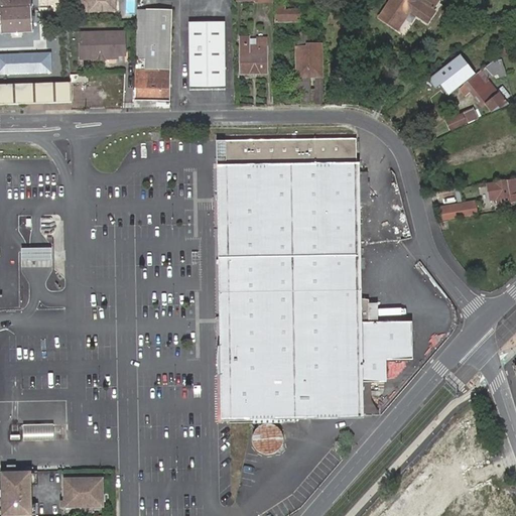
[(0,0),(0,33),(33,32),(31,0),(0,0)]
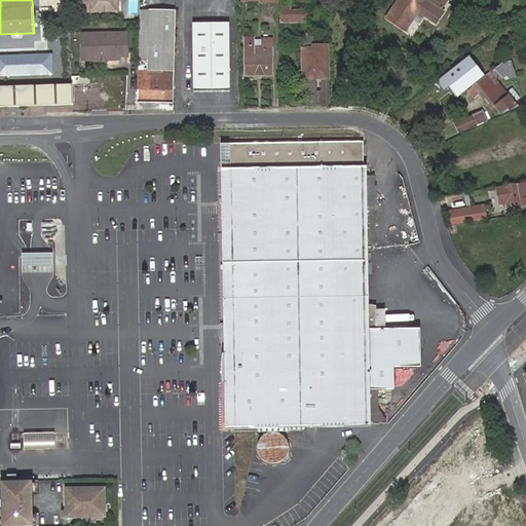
[(80,0),(81,13),(118,12),(118,0),(80,0)]
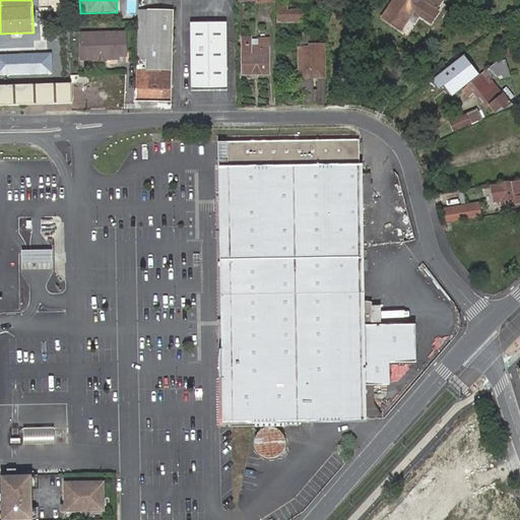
[(424,0),(423,2),(419,0),(393,0),(383,15),(400,28),(412,11),(431,24),(438,13),(436,11),(441,3),(436,0),(424,0)]
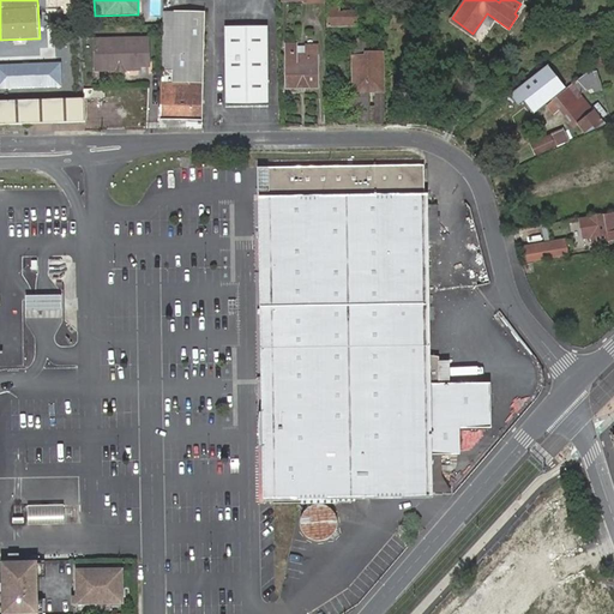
[(355,13),(338,12),(337,4),(327,4),(327,26),(355,26),(355,13)]
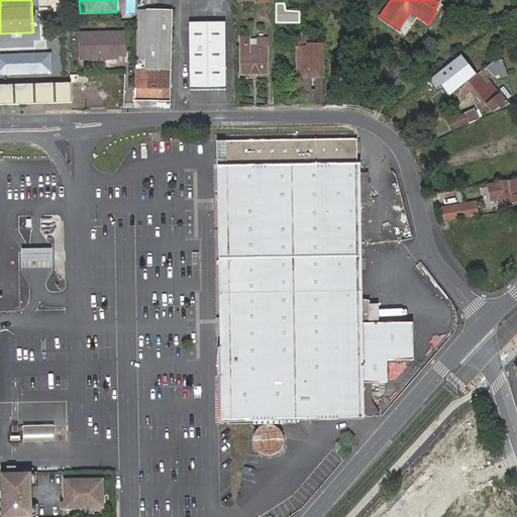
[(139,7),(138,53),(135,98),(170,100),(172,59),(173,8),(139,7)]
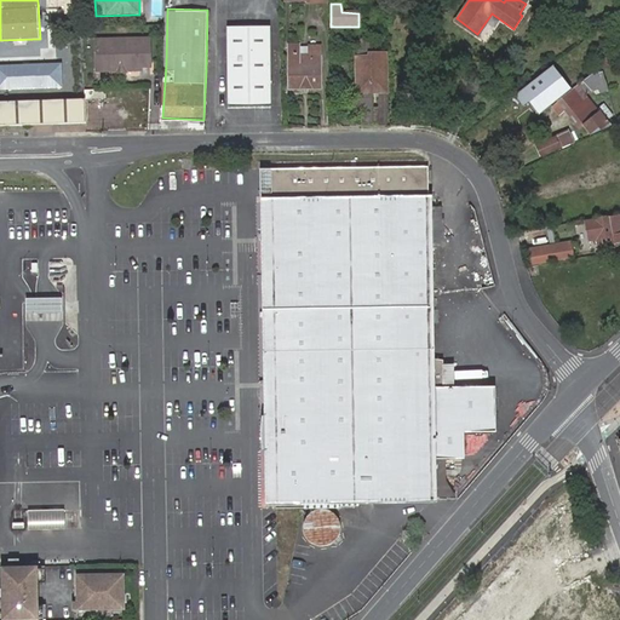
[(227,27),(229,105),(271,104),(268,26),(227,27)]
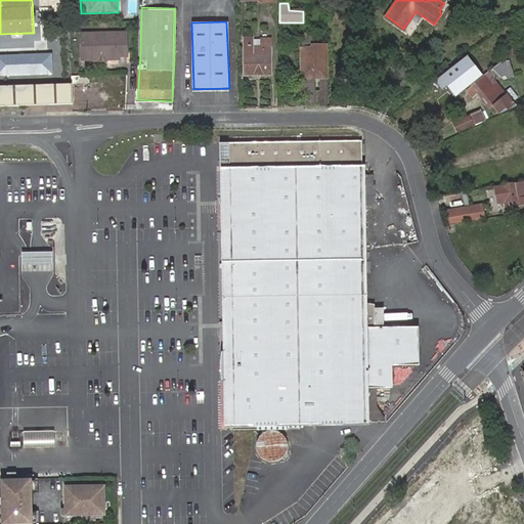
[(313,33),(304,32),(304,42),(313,43),(313,33)]
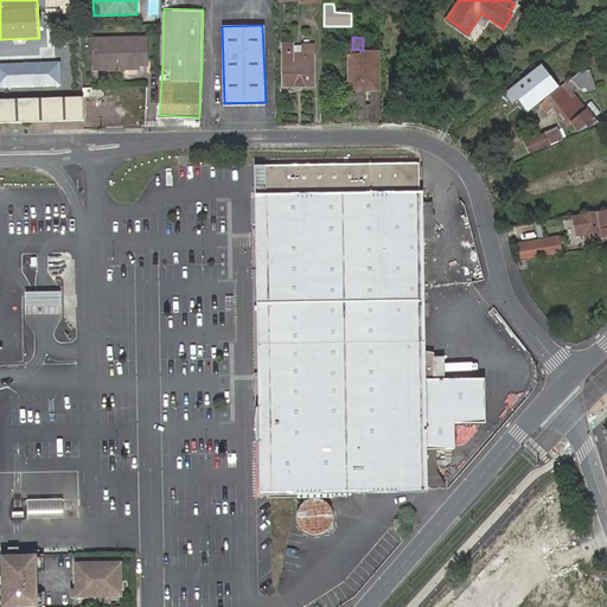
[(114,39),(94,39),(95,70),(115,70),(115,69),(117,63),(121,63),(123,69),(136,69),(136,66),(147,66),(146,39),(121,39),(121,44),(114,44),(114,39)]
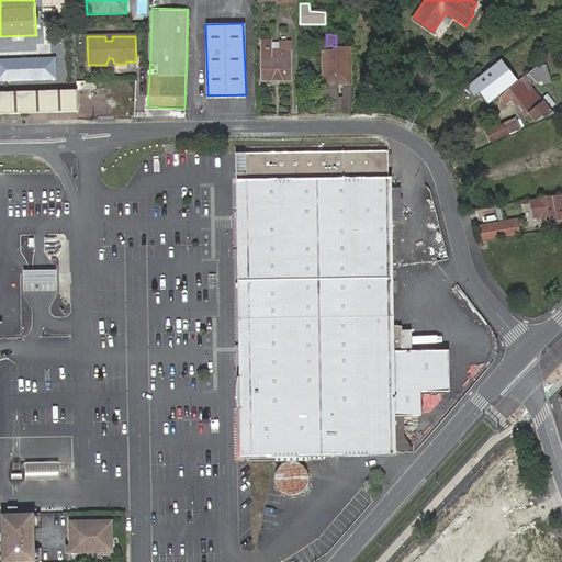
[(263,59),(263,80),(291,80),(291,90),(298,90),(296,68),(290,68),(289,42),(279,42),(279,51),(270,51),(270,41),(261,41),(261,59),(263,59)]
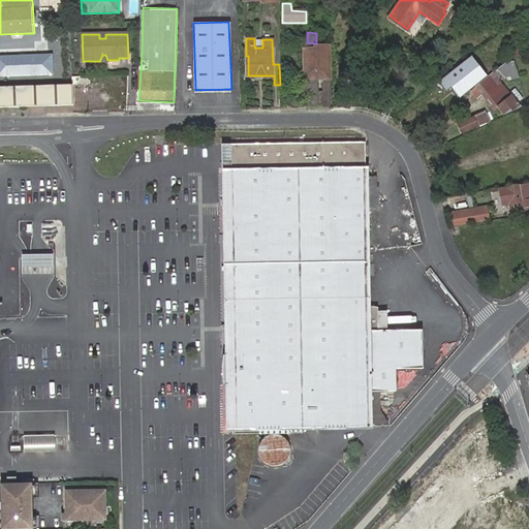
[(304,80),(330,79),(328,43),(314,43),(314,47),(304,47),(304,80)]
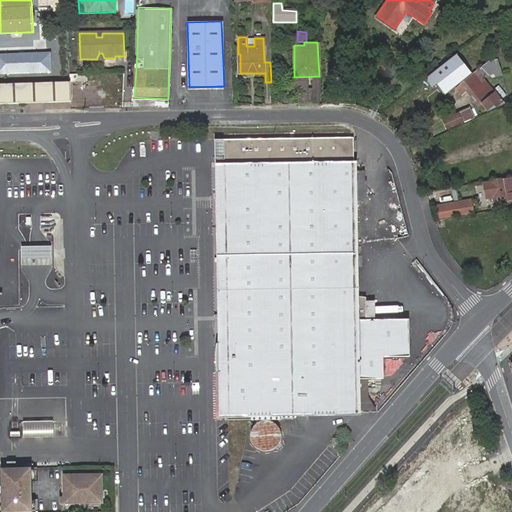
[(50,52),(0,53),(0,73),(51,72),(50,52)]
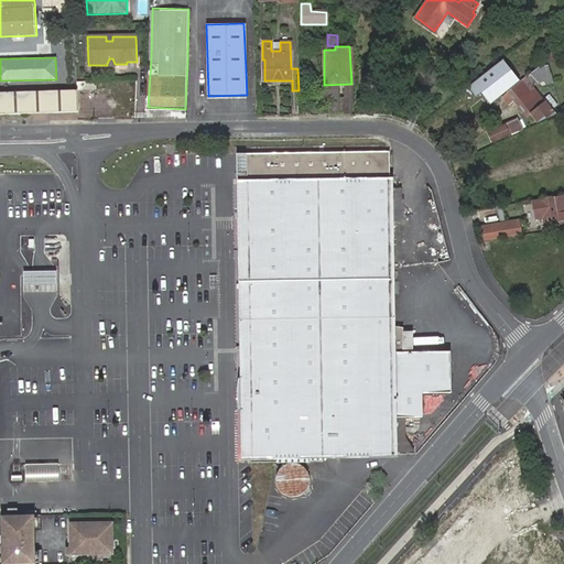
[(503,61),(479,79),(480,80),(487,89),(496,100),(500,97),(511,88),(520,82),(503,61)]
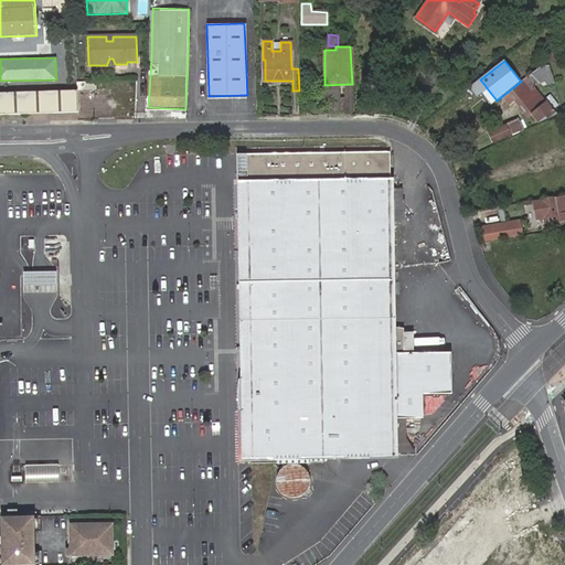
[(551,67),(544,72),(543,73),(535,76),(533,73),(529,76),(526,77),(533,87),(539,83),(547,82),(550,85),(555,84),(551,67)]
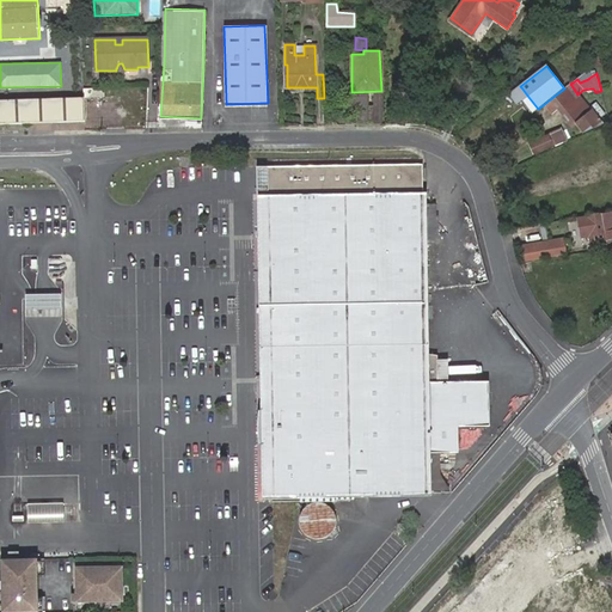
[(600,121),(577,95),(570,84),(564,89),(555,96),(576,123),(585,134),(600,121)]
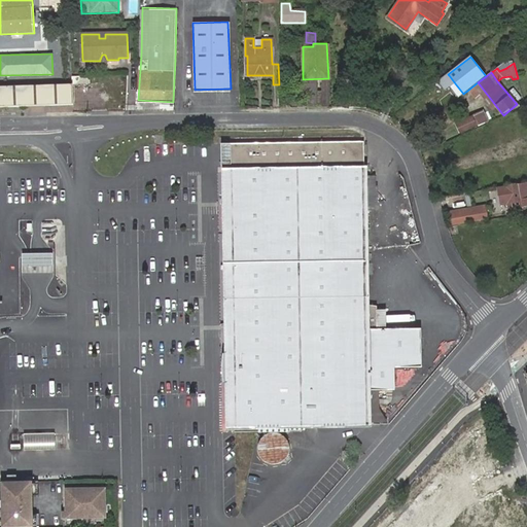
[(307,96),(308,107),(317,106),(316,81),(307,82),(307,96)]
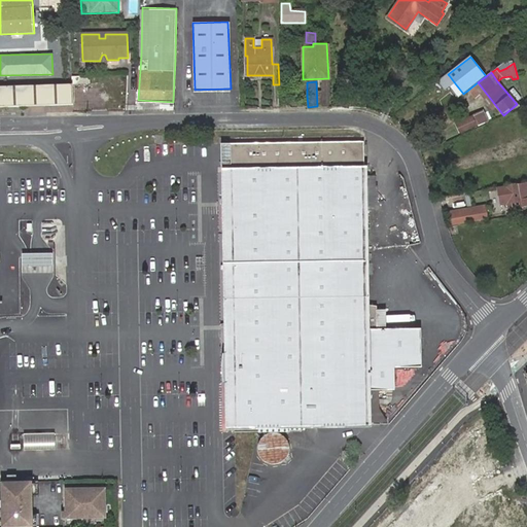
[(478,82),(467,91),(473,99),(480,95),(492,110),(496,106),(478,82)]
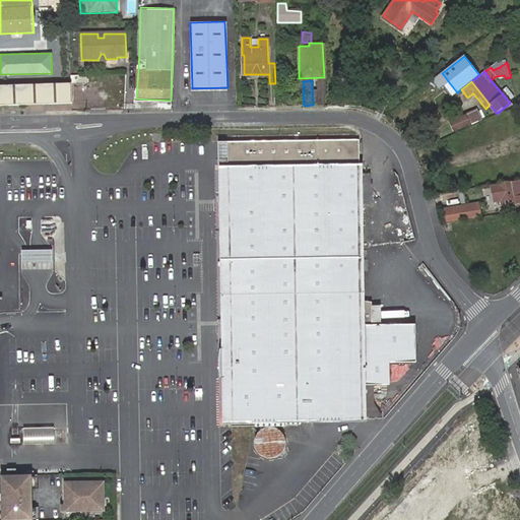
[(72,104),(71,82),(42,83),(43,105),(72,104)]
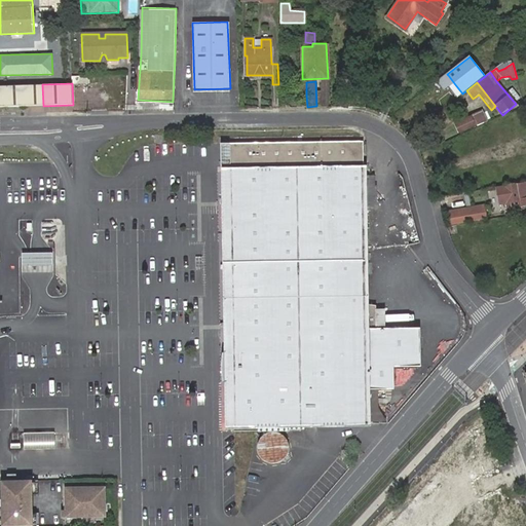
[(0,106),(43,106),(42,84),(0,85),(0,106)]
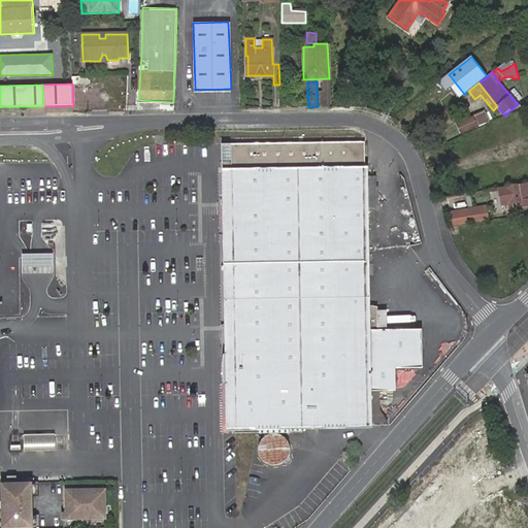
[(484,110),(472,116),(477,126),(489,122),(484,110)]
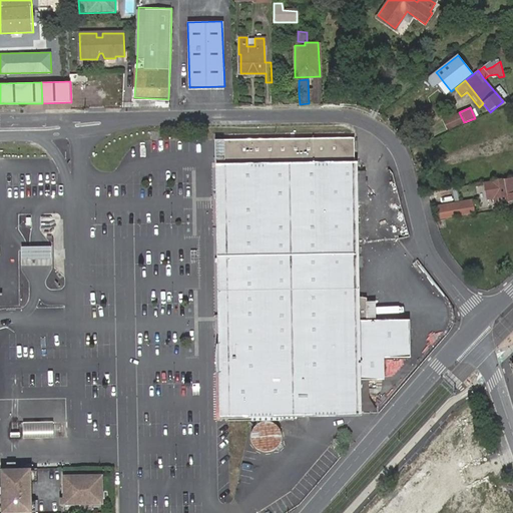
[(447,130),(464,122),(459,112),(442,120),(447,130)]
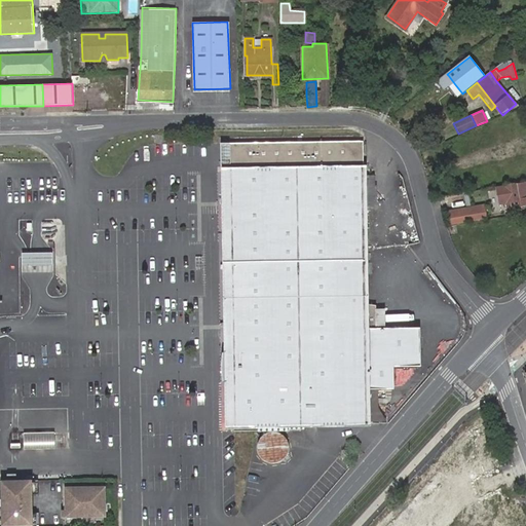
[(367,166),(364,166),(364,143),(305,143),(221,145),(225,429),(371,426),(371,390),(381,390),(395,390),(395,368),(421,367),(420,329),(376,329),(376,306),(369,306),(368,208),(367,185),(367,166)]
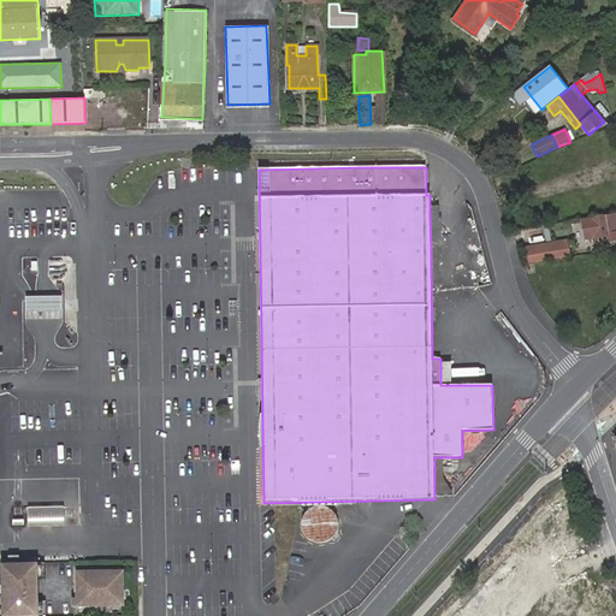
[(442,217),(430,217),(431,243),(442,243),(442,217)]
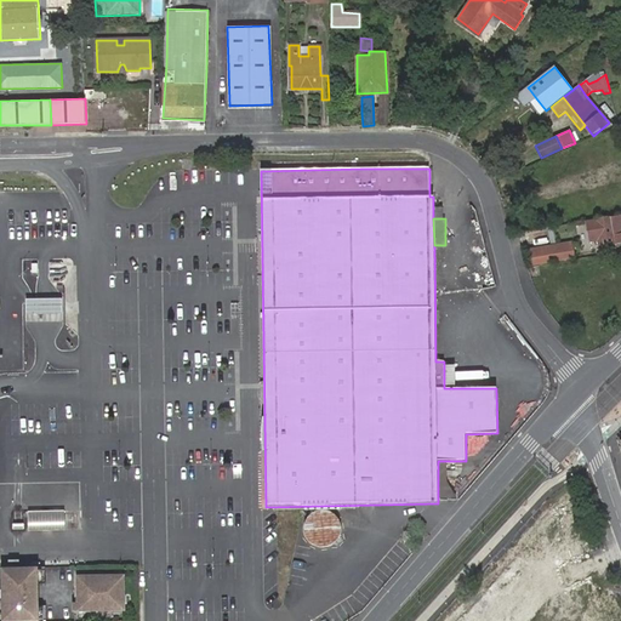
[(620,227),(620,226),(620,224),(620,218),(593,223),(594,227),(587,228),(588,239),(598,238),(599,250),(620,246),(620,227)]
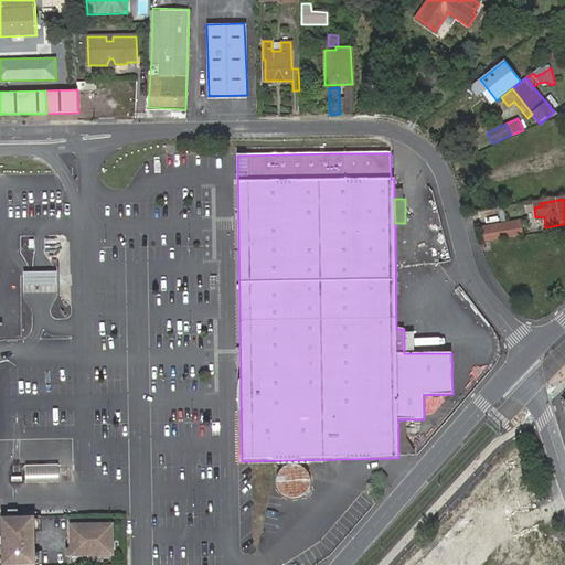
[(520,223),(512,225),(513,236),(522,235),(520,223)]
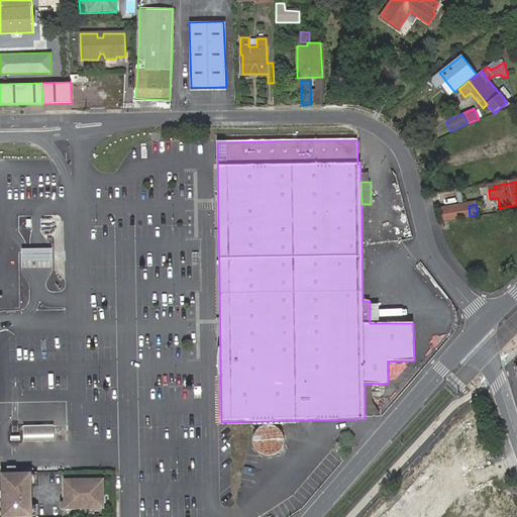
[(469,206),(448,209),(449,219),(470,216),(469,206)]
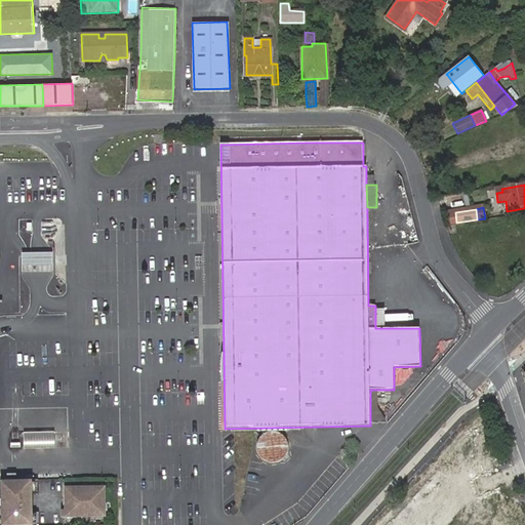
[(456,223),(455,212),(447,213),(448,225),(456,223)]
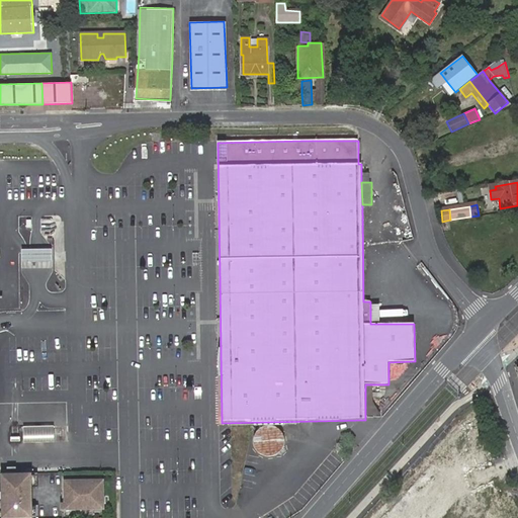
[(21,250),(22,262),(37,262),(52,262),(52,249),(36,250),(21,250)]
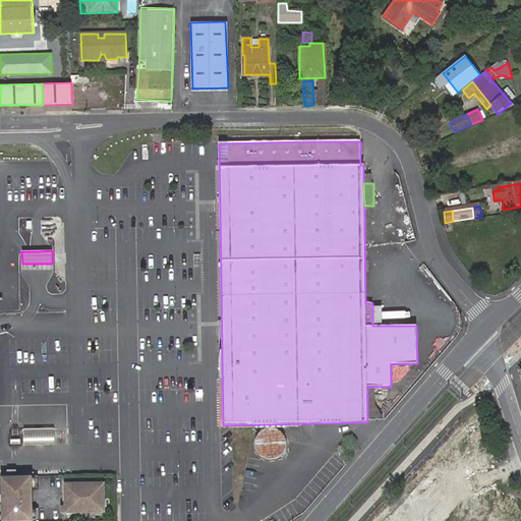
[(378,387),(367,387),(367,422),(387,422),(378,404),(378,387)]
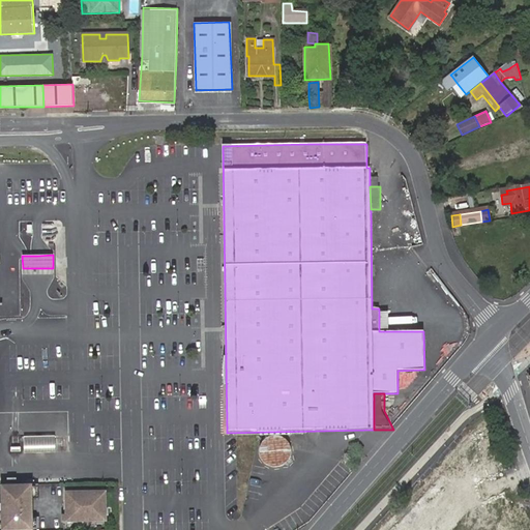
[(278,435),(273,436),(268,437),(265,439),(262,442),(260,445),(260,449),(260,454),(261,458),(263,462),(266,464),(270,466),(273,467),(277,467),(283,465),(286,463),(289,460),(290,457),(291,453),(291,449),(290,445),(288,442),(286,440),(284,438),(281,437),(278,435)]
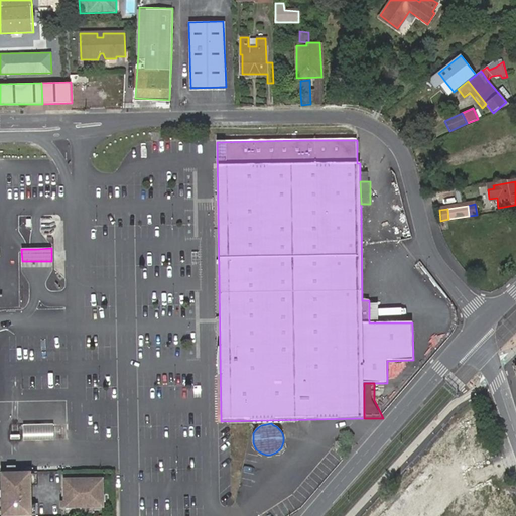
[(24,426),(24,440),(53,438),(52,424),(24,426)]
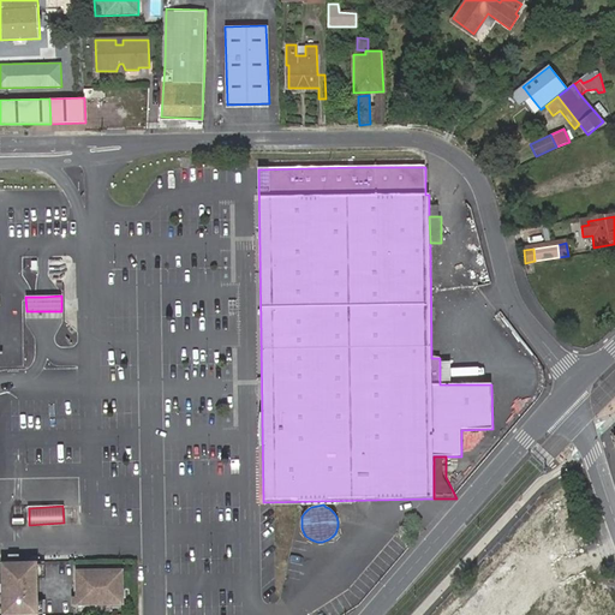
[(36,614),(36,561),(0,562),(0,614),(36,614)]
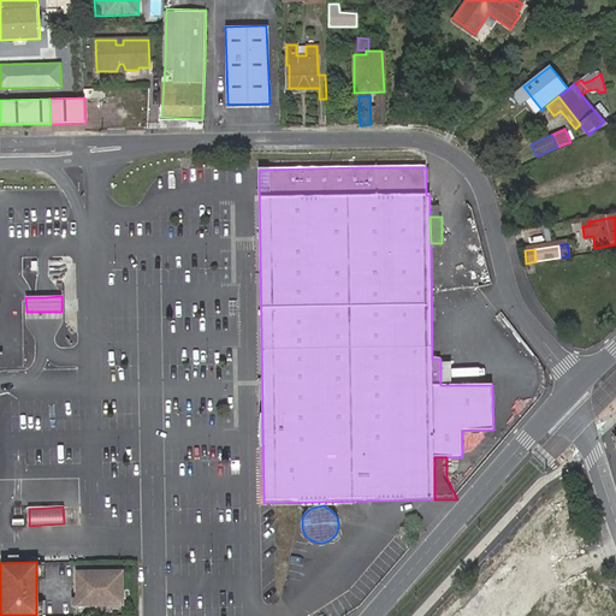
[(119,572),(75,573),(76,587),(71,587),(72,605),(120,604),(119,572)]
